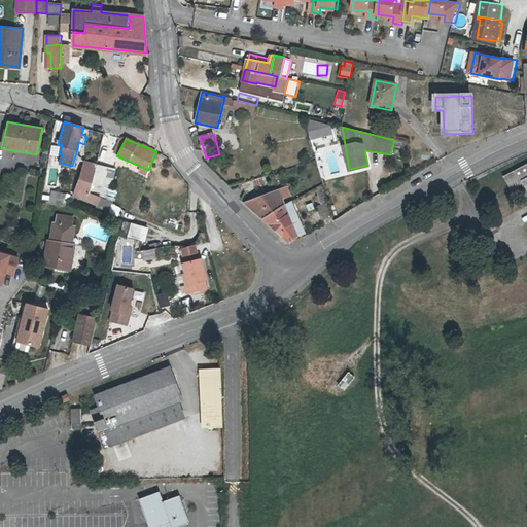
[(50,145),(48,159),(57,160),(59,146),(50,145)]
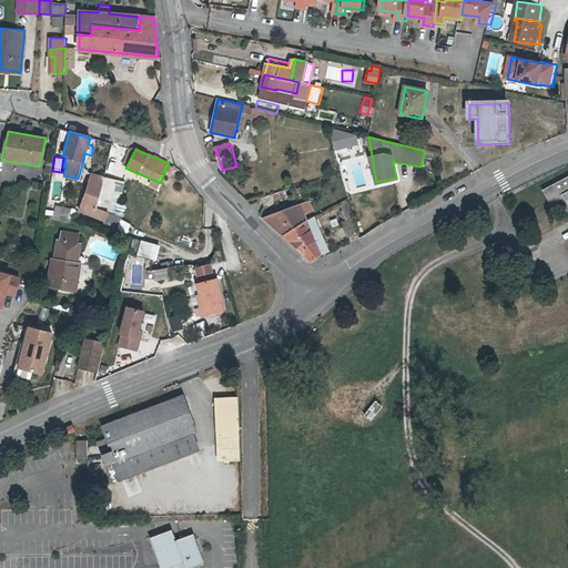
[(103,176),(91,172),(78,211),(104,222),(108,212),(95,208),(103,176)]
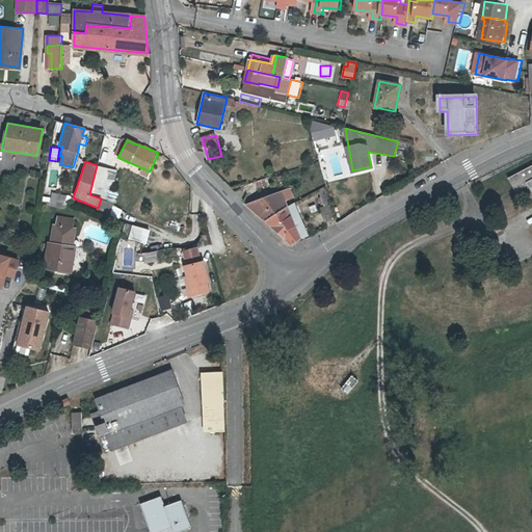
[(531,164),(508,177),(515,191),(527,185),(531,193),(531,164)]
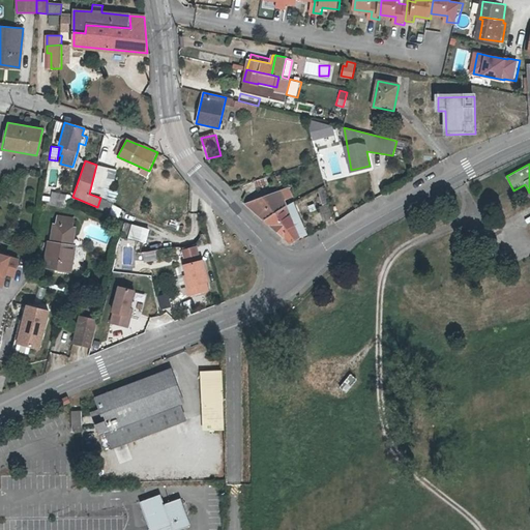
[(246,204),(265,221),(294,204),(290,186),(246,204)]
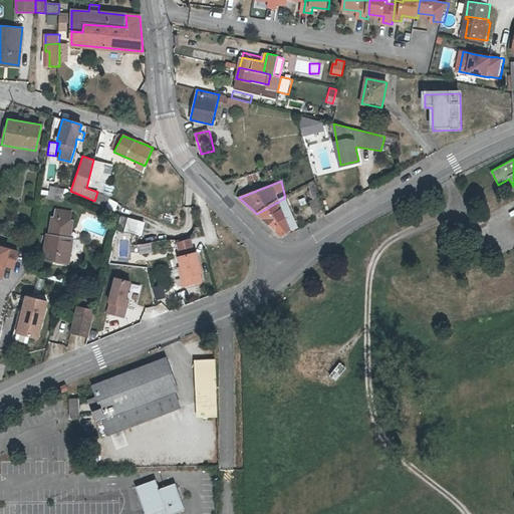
[(61,200),(64,188),(49,185),(46,197),(61,200)]
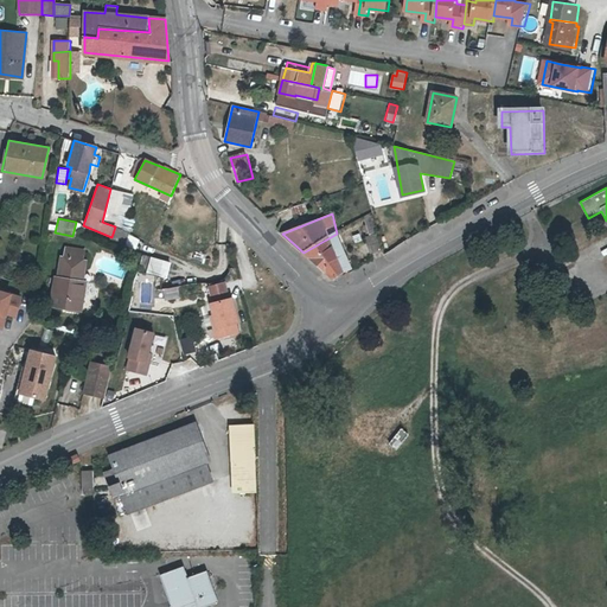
[(135,248),(138,237),(128,234),(125,246),(135,248)]
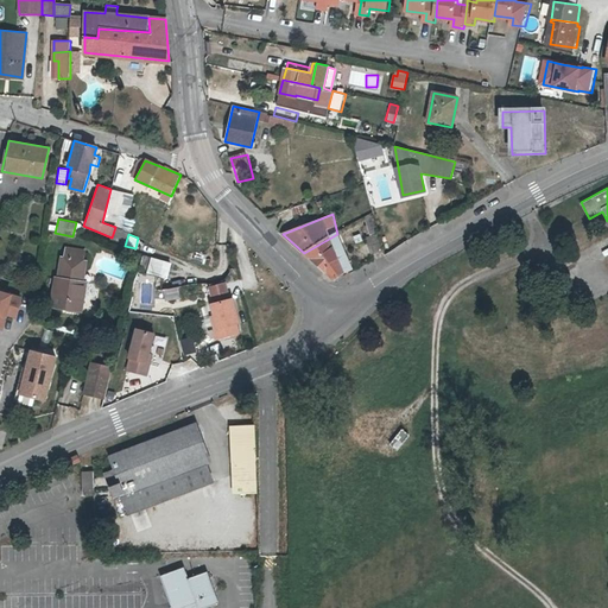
[(336,279),(344,273),(330,244),(340,239),(337,234),(304,253),(335,279),(336,279)]
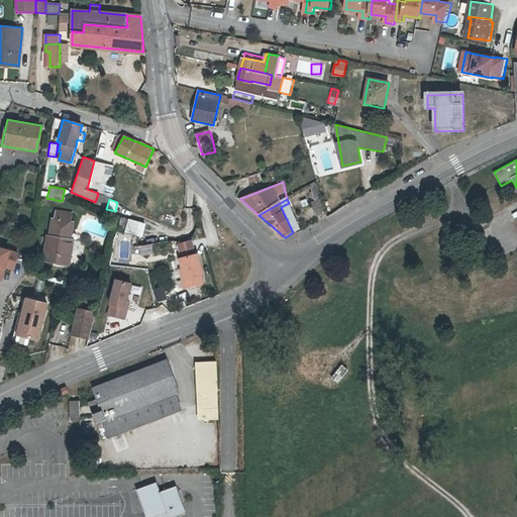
[(321,199),(310,202),(316,216),(325,213),(321,199)]
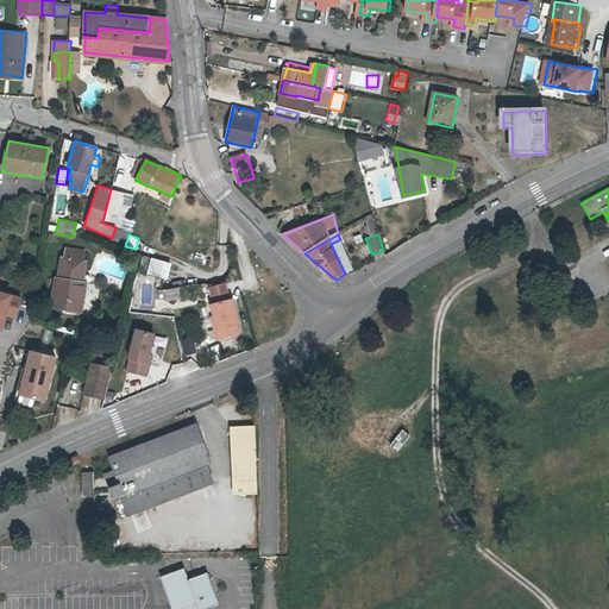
[(353,270),(340,239),(331,244),(345,274),(353,270)]
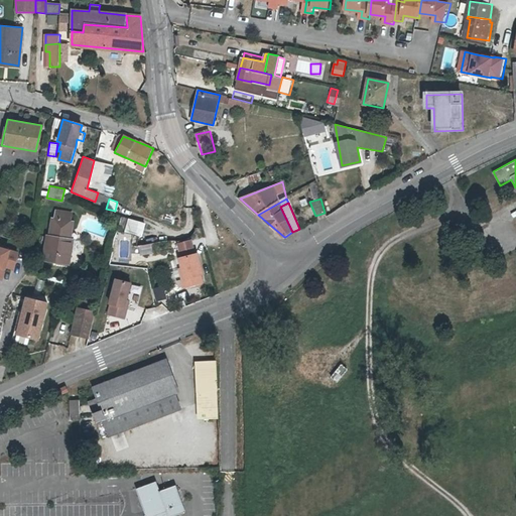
[(43,261),(56,264),(58,256),(72,259),(75,244),(72,243),(76,226),(72,226),(74,217),(59,214),(56,224),(54,223),(51,239),(48,239),(43,261)]
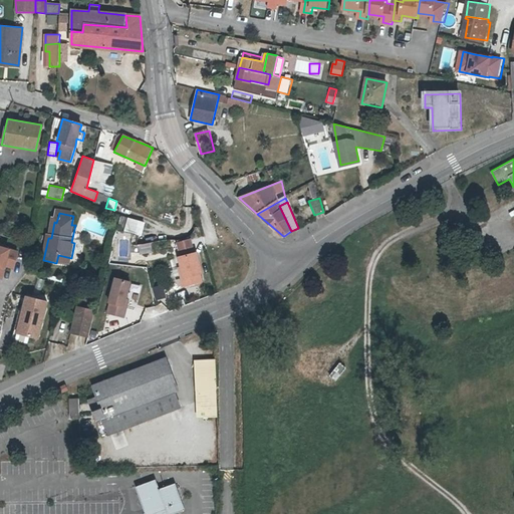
[(125,217),(123,231),(142,233),(144,219),(125,217)]
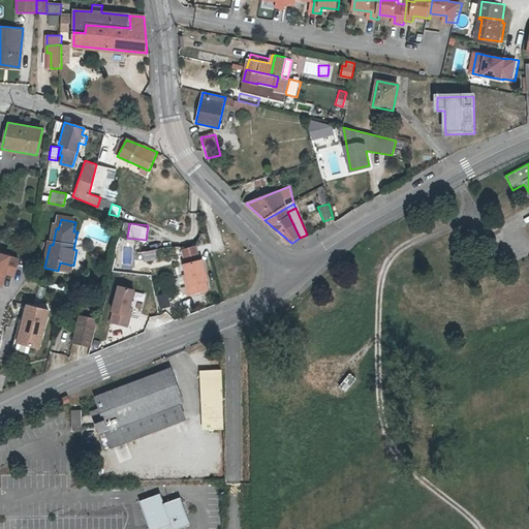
[(196,246),(181,249),(184,262),(182,263),(184,275),(182,275),(187,296),(208,290),(206,282),(208,281),(203,259),(199,259),(196,246)]
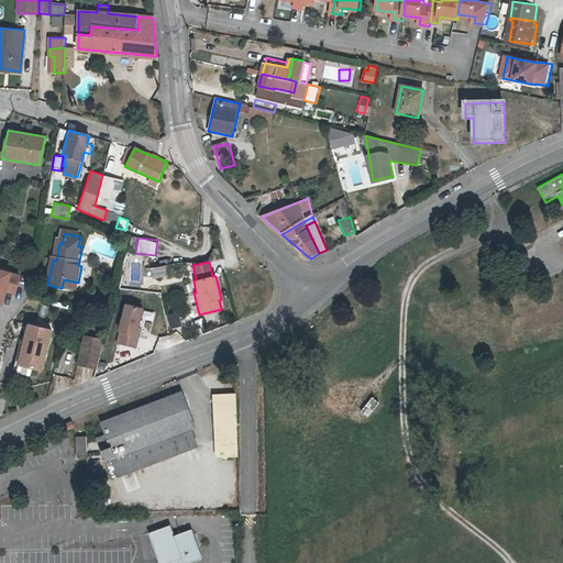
[(152,265),(152,278),(166,278),(166,265),(152,265)]
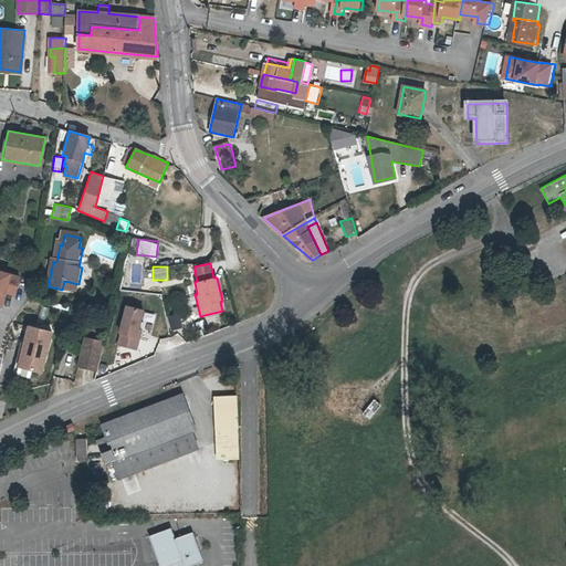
[(20,275),(0,270),(0,306),(1,307),(4,294),(14,297),(20,275)]
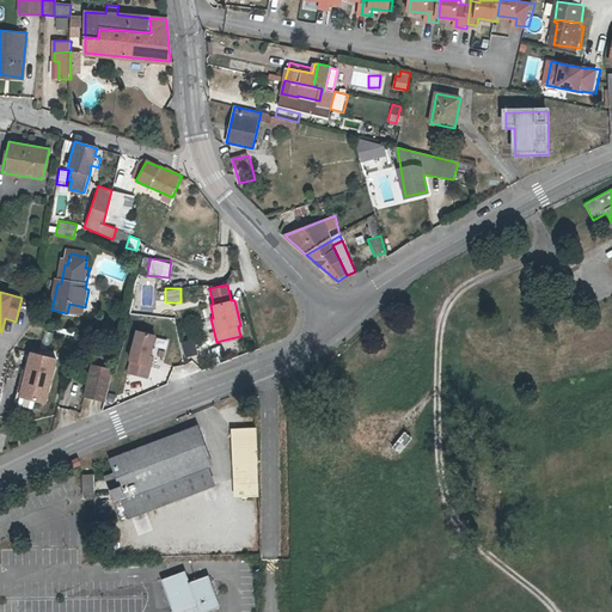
[(83,319),(85,307),(69,304),(67,313),(67,316),(83,319)]
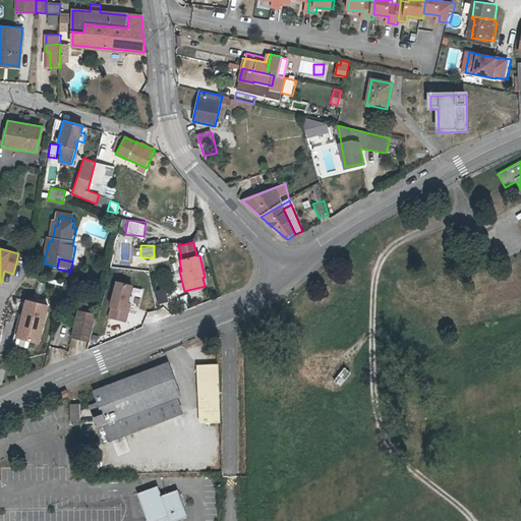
[(108,319),(127,322),(130,303),(128,303),(131,285),(115,282),(108,319)]
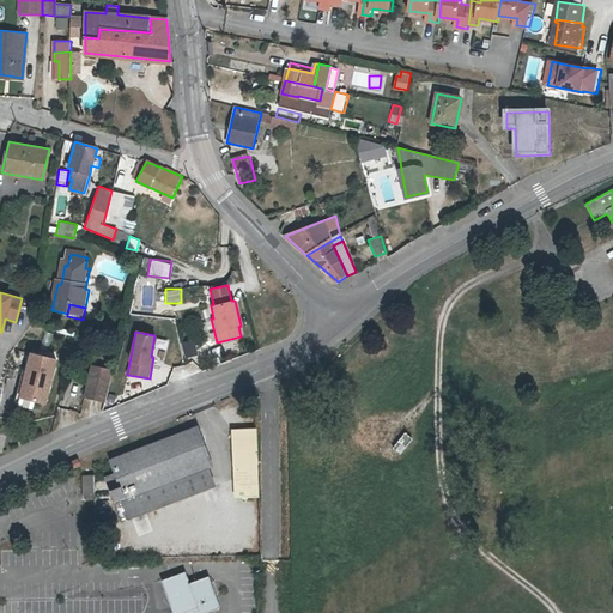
[(193,338),(180,341),(184,357),(198,353),(193,338)]
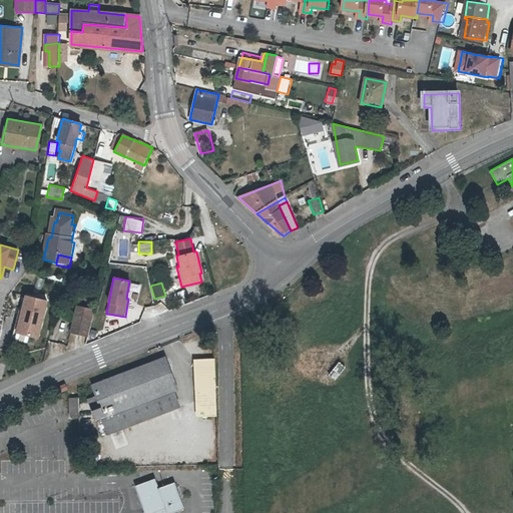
[(47,301),(23,295),(13,333),(37,339),(47,301)]
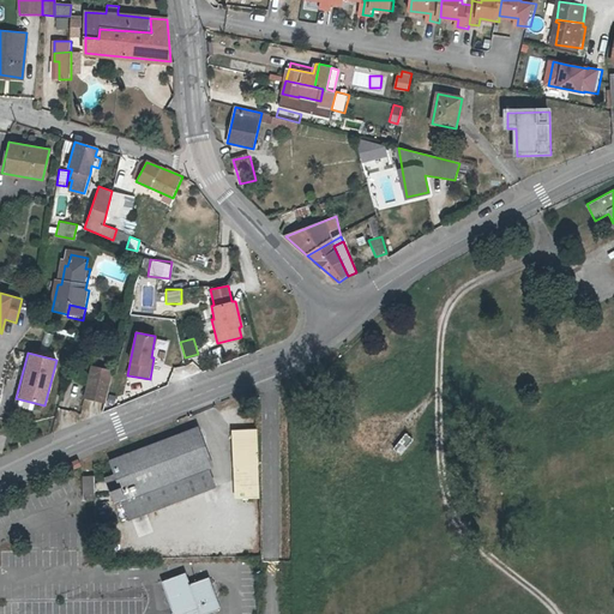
[(113,369),(90,366),(83,398),(106,403),(113,369)]
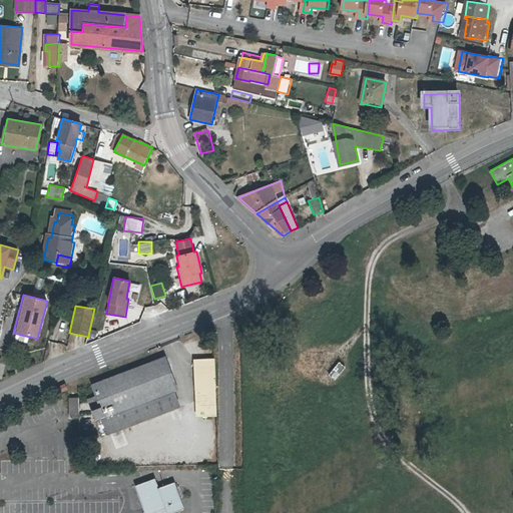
[(80,387),(93,421),(101,418),(107,434),(180,407),(174,392),(178,391),(165,355),(80,387)]
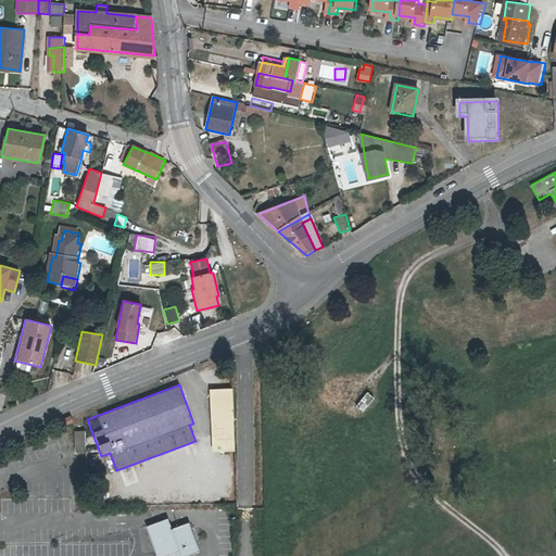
[(210,390),(212,421),(234,421),(235,412),(234,389),(210,390)]
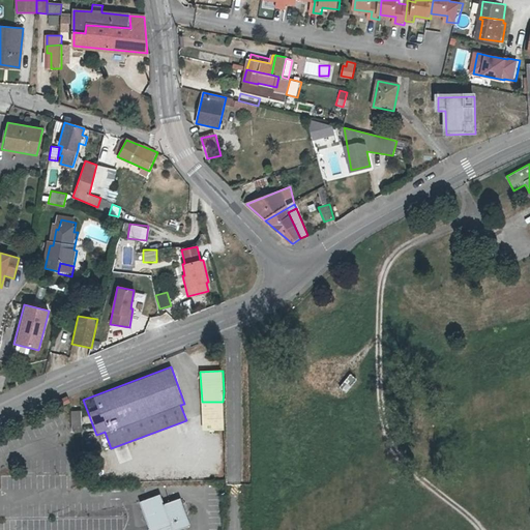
[(346,392),(356,377),(348,372),(337,387),(346,392)]
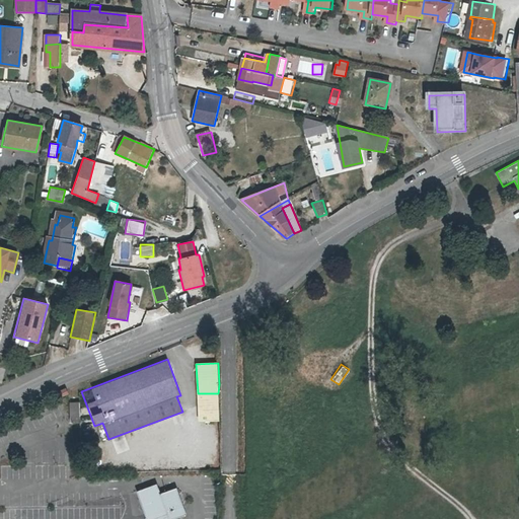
[(218,393),(198,393),(198,422),(219,422),(218,393)]
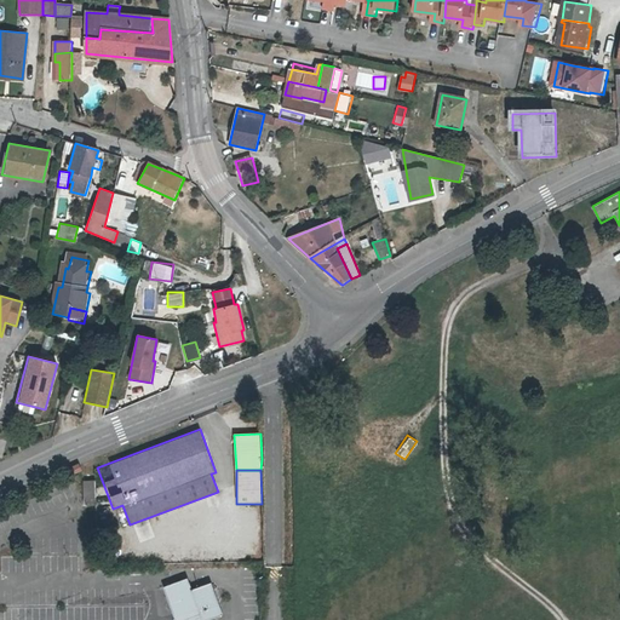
[(93,503),(93,478),(81,478),(81,503),(93,503)]
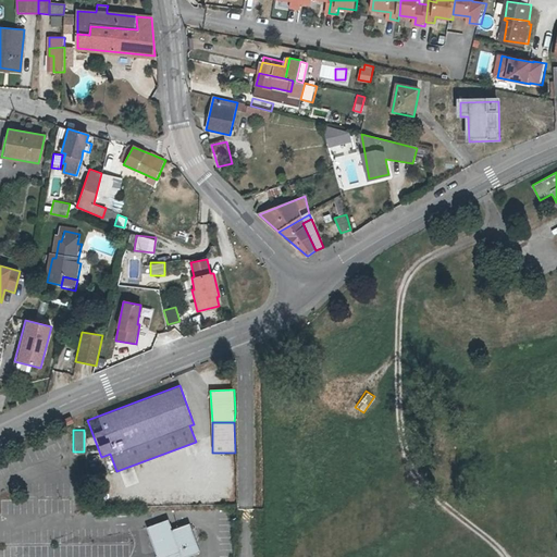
[(155,556),(161,556),(162,556),(188,556),(198,554),(189,524),(172,530),(170,520),(147,527),(155,556)]
